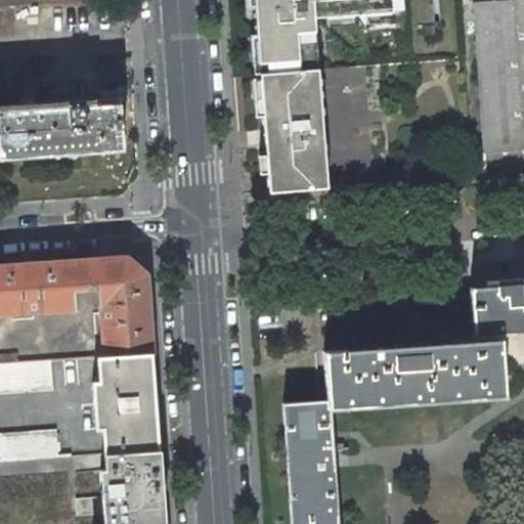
[(268,59),(269,74),(318,70),(314,19),(392,14),(391,0),(254,0),(258,60),(268,59)]
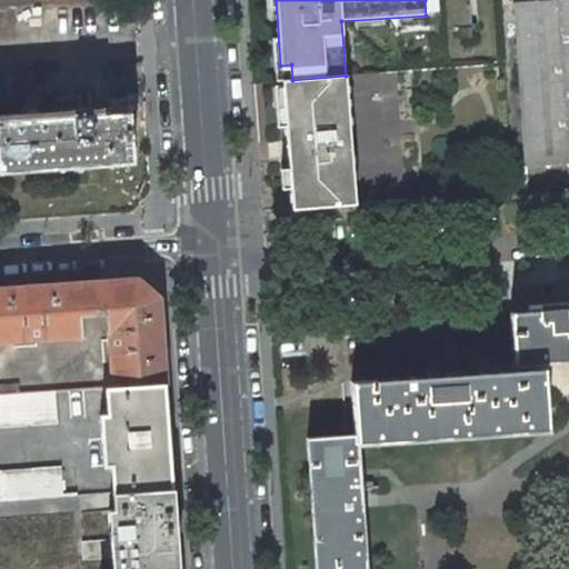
[(568,0),(536,0),(513,2),(525,167),(510,168),(512,190),(568,185),(568,0)]
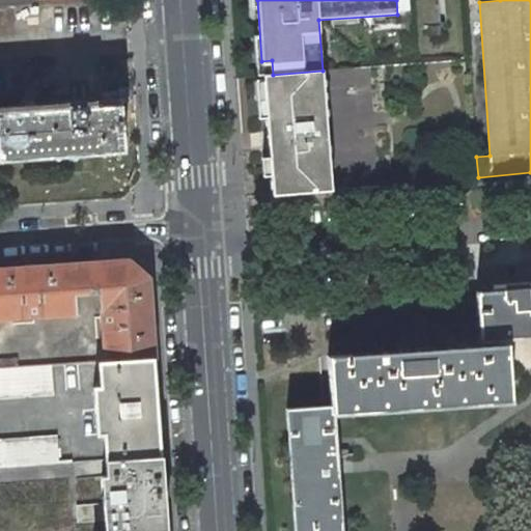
[(272,60),(261,61),(262,75),(273,75),(272,60)]
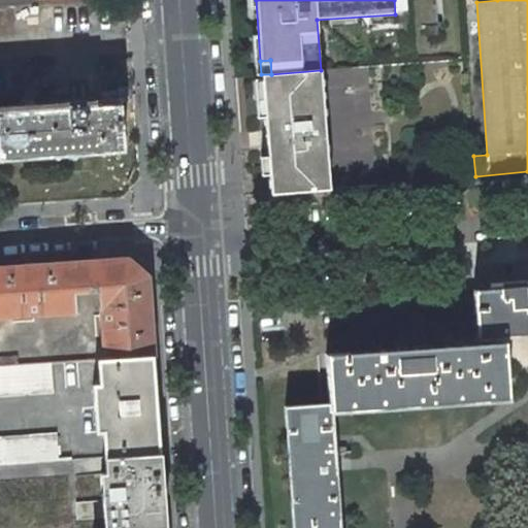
[(381,66),(321,70),(330,190),(390,186),(381,66)]
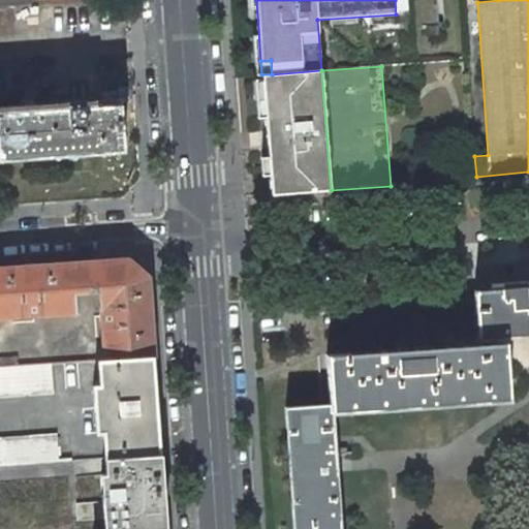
[(261,74),(272,195),(331,190),(321,70),(272,74),(261,74)]
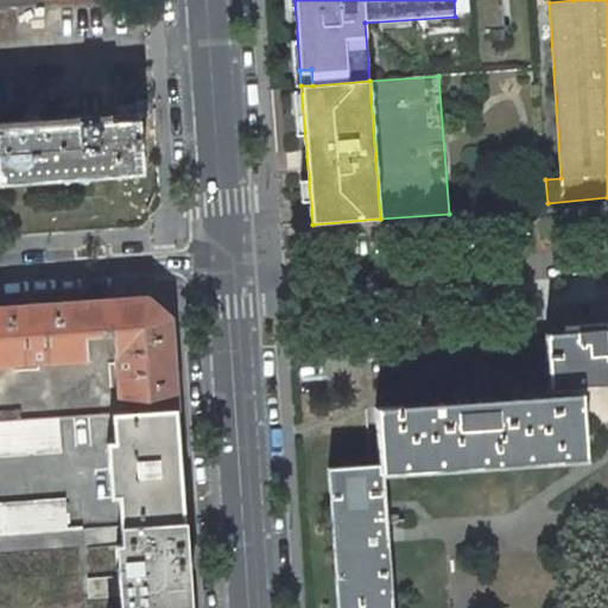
[(109,115),(0,122),(0,130),(109,122),(109,115)]
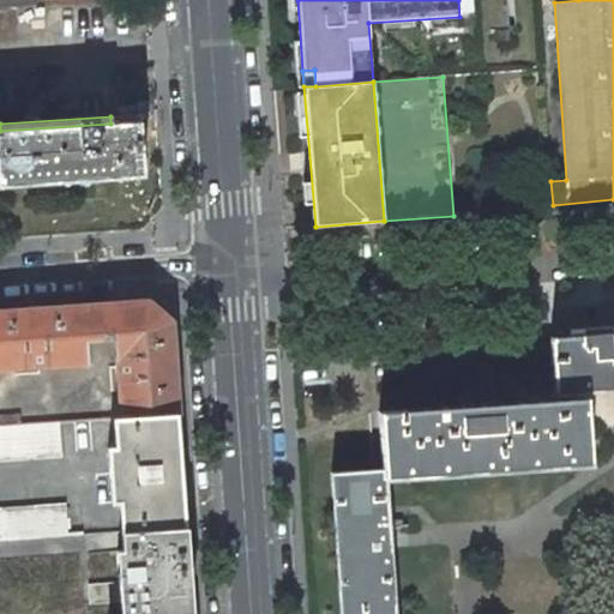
[(0,131),(0,186),(143,176),(139,122),(110,124),(0,131)]
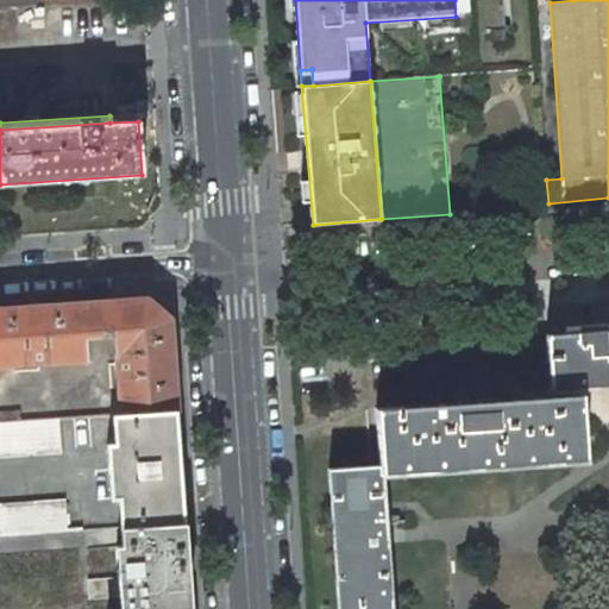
[(10,218),(0,218),(0,239),(12,238),(10,218)]
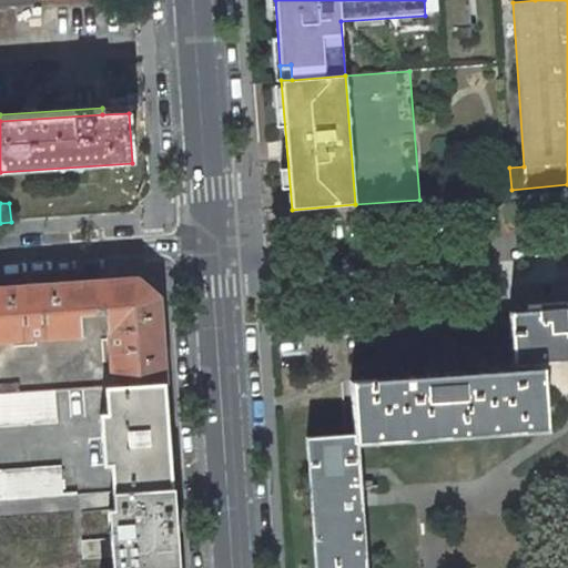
[(110,348),(113,387),(115,387),(163,384),(158,297),(137,279),(0,288),(0,340),(26,338),(26,340),(43,338),(42,337),(81,334),(80,314),(108,312),(109,332),(108,332),(109,348),(110,348)]
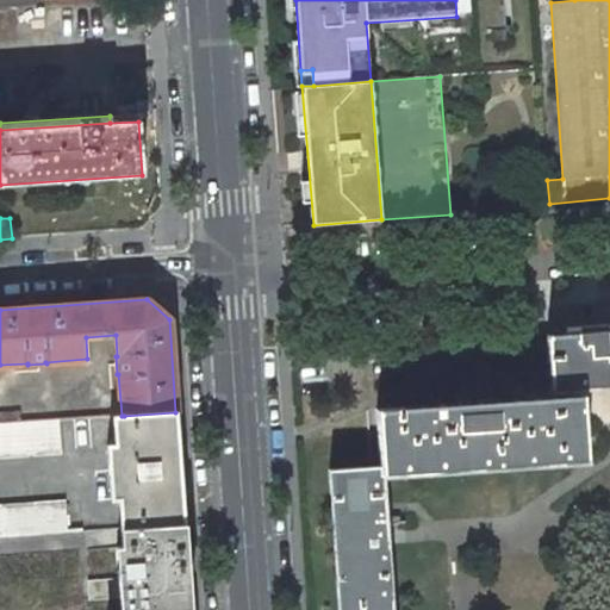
[(572,318),(572,327),(609,323),(609,322),(609,309),(592,310),(589,318),(572,318)]
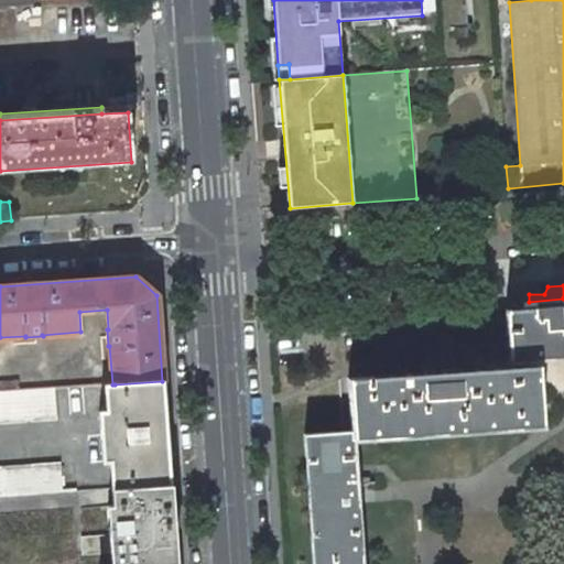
[(521,308),(563,305),(563,299),(529,302),(521,302),(521,308)]
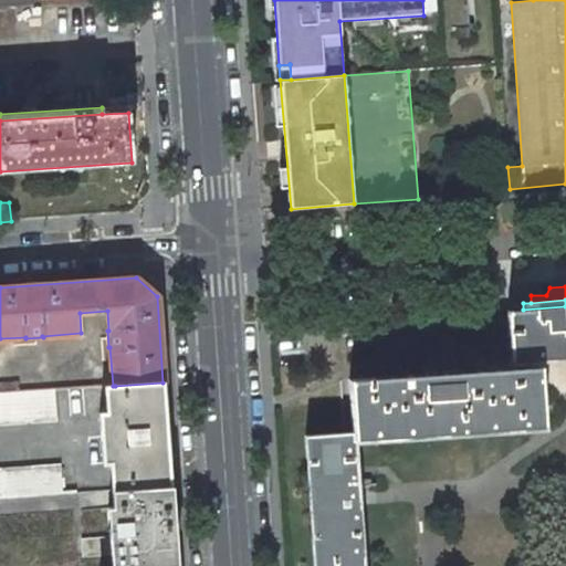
[(565,306),(523,310),(506,311),(511,362),(565,357),(565,306)]
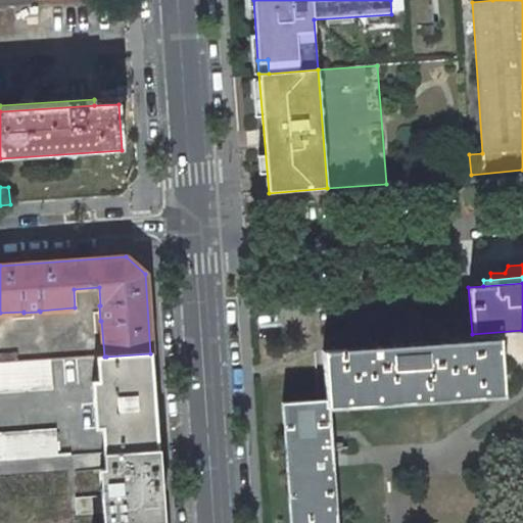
[(391,345),(425,343),(424,326),(394,329),(394,335),(390,336),(391,345)]
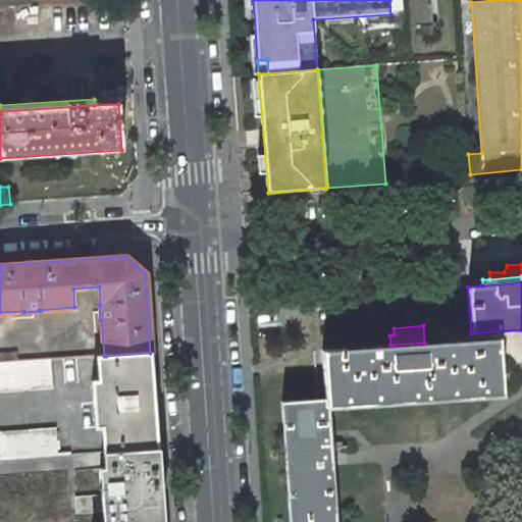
[(325,400),(326,406),(503,394),(499,346),(474,348),(473,338),(424,343),(390,345),(320,351),(325,400)]
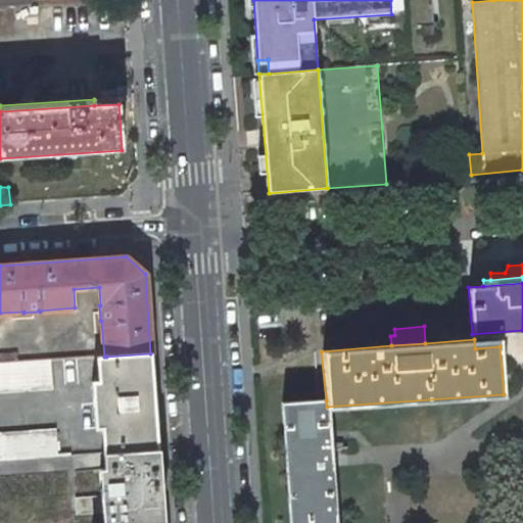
[(103,453),(157,449),(150,353),(106,357),(104,357),(96,358),(98,381),(91,381),(94,428),(101,427),(103,453)]
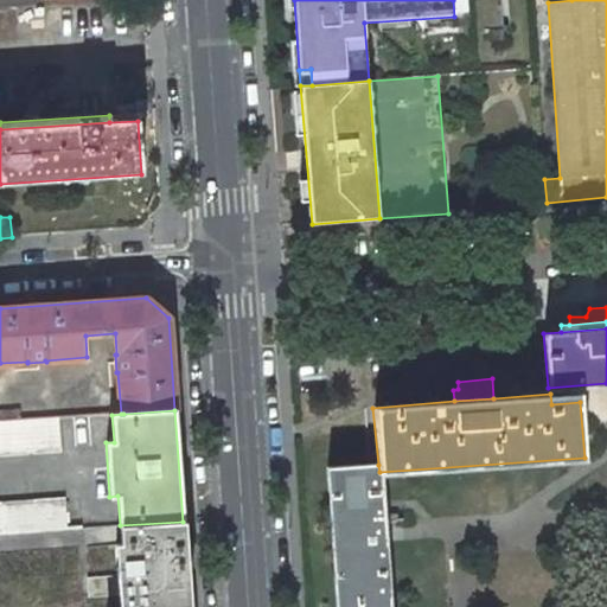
[(0,422),(20,421),(20,411),(0,413),(0,422)]
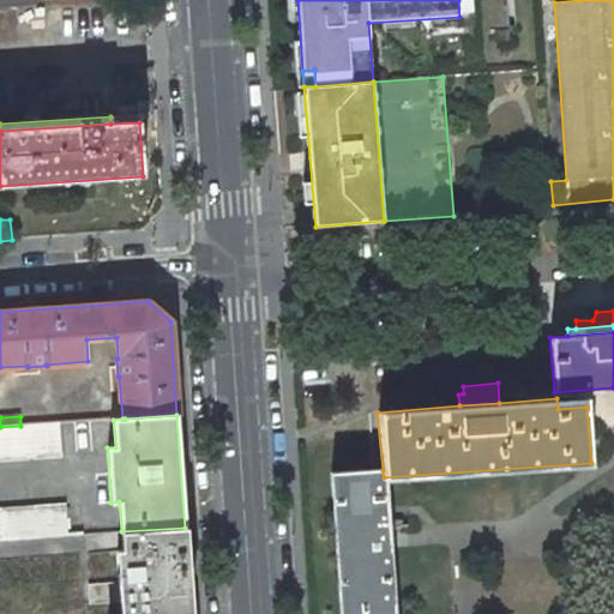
[(0,458),(61,455),(59,423),(20,426),(0,427),(0,458)]
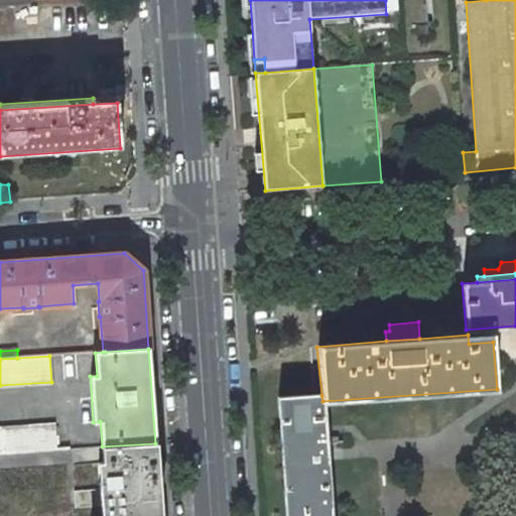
[(330,515),(321,395),(278,396),(286,515),(330,515)]
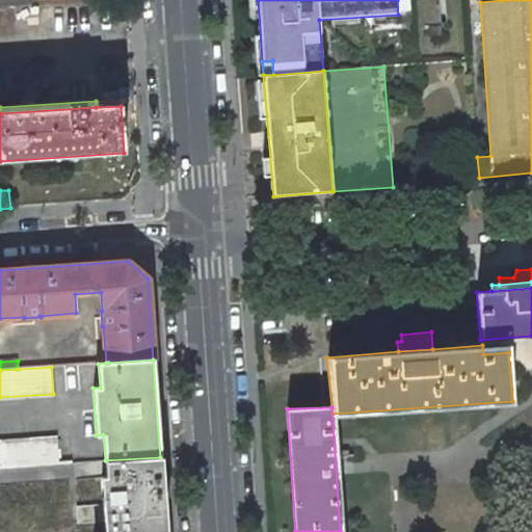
[(0,468),(57,463),(56,439),(0,442),(0,468)]
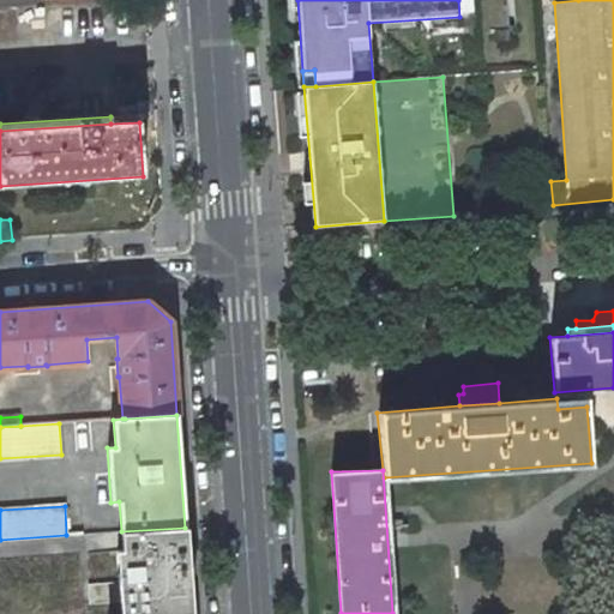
[(120,613),(190,613),(185,528),(121,531),(121,551),(115,551),(120,613)]
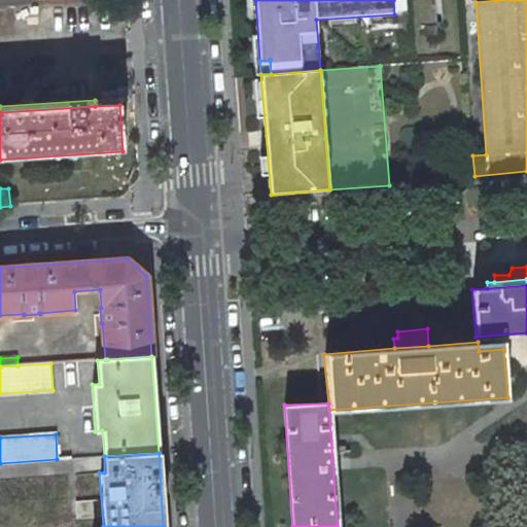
[(104,472),(104,456),(57,459),(0,463),(0,526),(103,526),(99,472),(104,472)]
